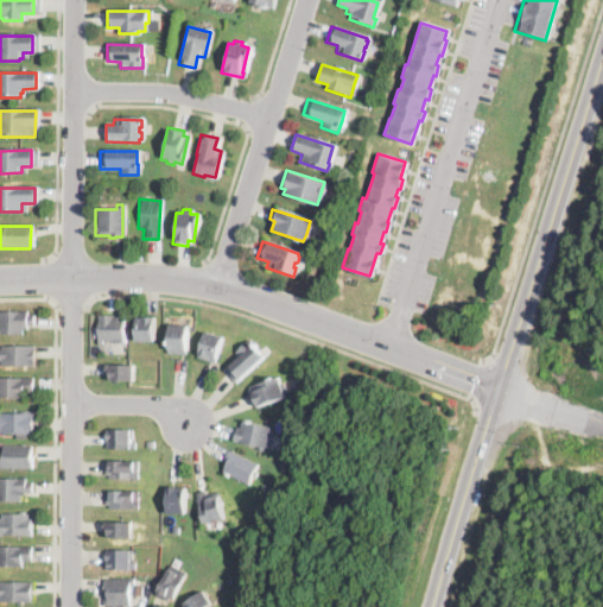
[(0,313),(25,313),(25,316),(31,316),(31,327),(25,327),(25,330),(19,330),(19,335),(0,335),(0,313)]
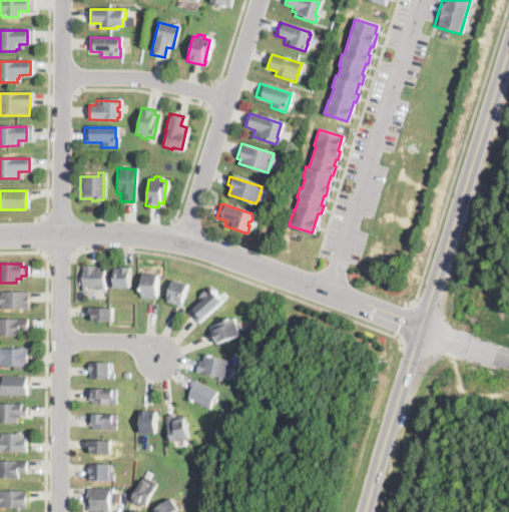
[(101,270),(101,291),(95,291),(95,289),(83,289),(83,291),(79,291),(79,267),(97,267),(96,270),(101,270)]
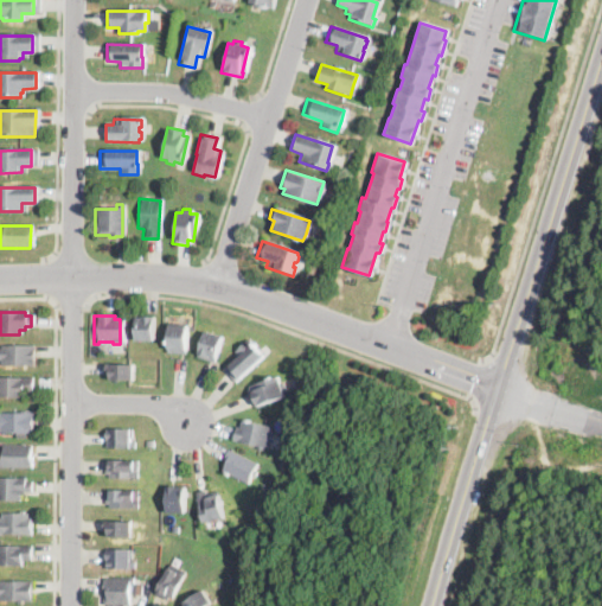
[(151,342),(134,342),(134,319),(140,319),(140,318),(151,318),(151,342)]
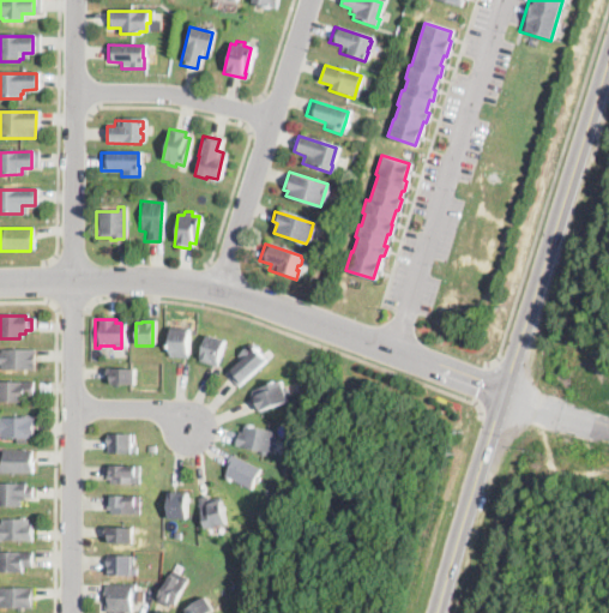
[(187,335),(185,359),(166,358),(167,335),(168,329),(187,330),(187,335)]
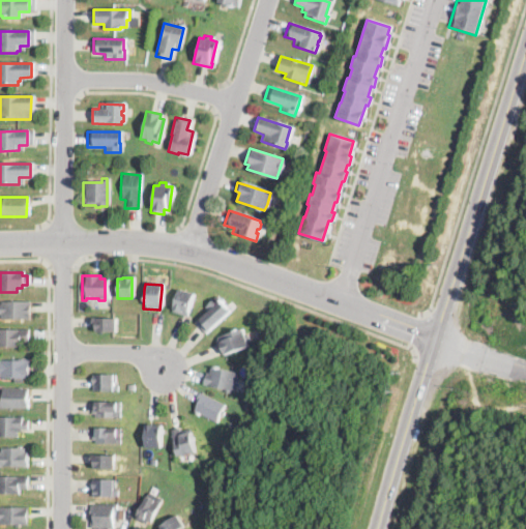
[(185,316),(185,317),(169,312),(175,289),(192,294),(185,316)]
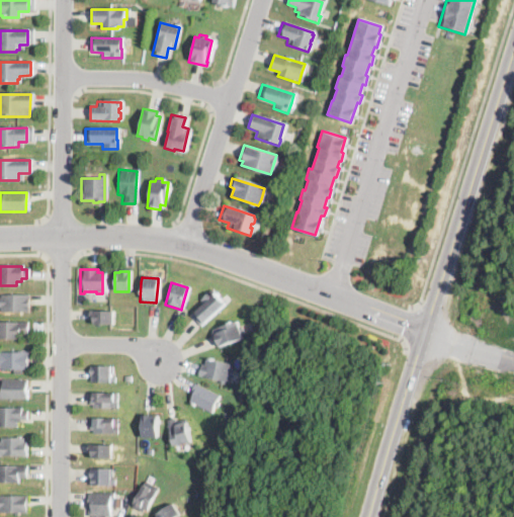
[(224,306),(199,328),(189,317),(200,307),(196,302),(208,289),(224,306)]
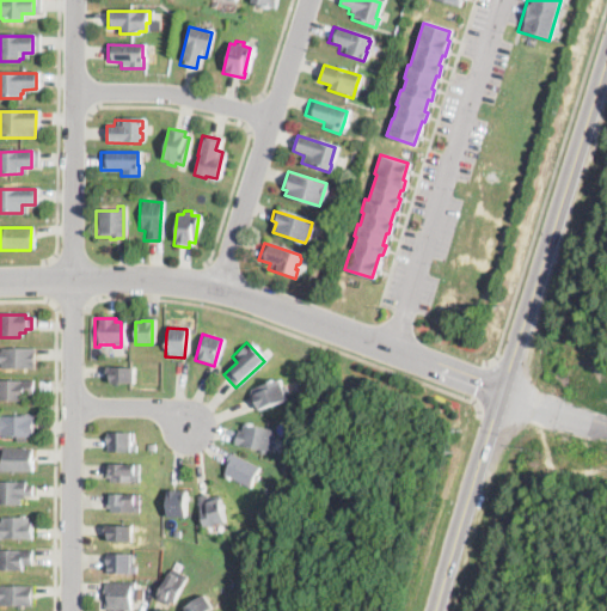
[(30,352),(30,360),(30,370),(0,368),(0,349),(30,349),(30,352)]
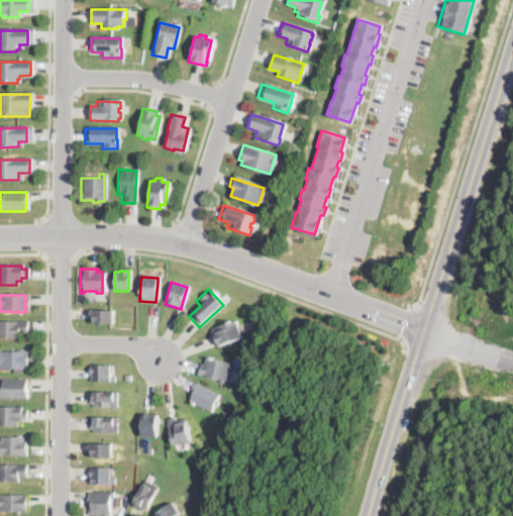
[(111,311),(111,323),(91,324),(91,319),(87,319),(87,311),(111,311)]
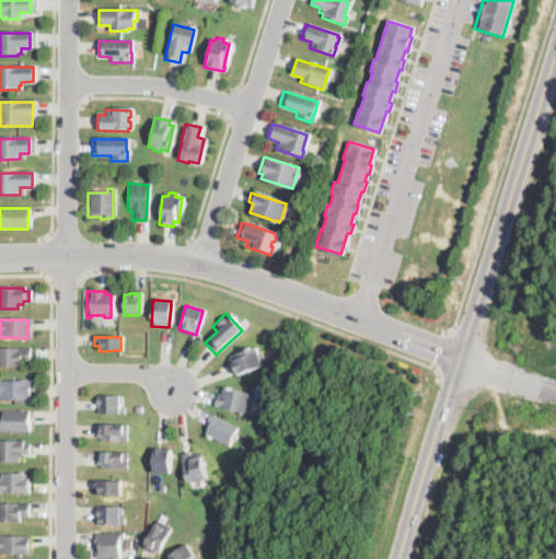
[(255,348),(257,354),(259,353),(262,360),(259,361),(261,367),(235,375),(231,364),(232,364),(231,361),(233,360),(232,356),(255,348)]
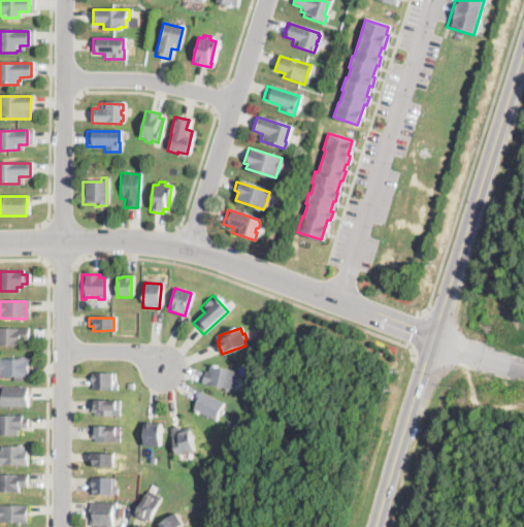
[(26,336),(26,341),(19,341),(19,346),(0,346),(0,329),(26,329),(26,336)]
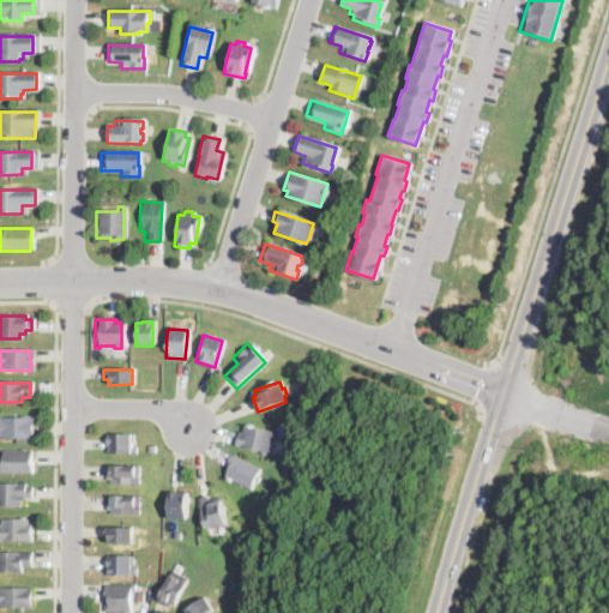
[(0,419),(30,419),(30,425),(29,439),(0,439),(0,419)]
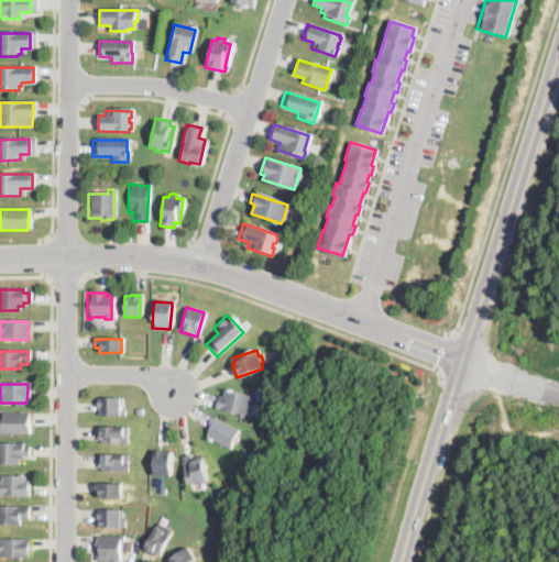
[(250,395),(249,401),(247,416),(243,416),(243,418),(238,417),(238,414),(214,409),(217,396),(220,397),(221,390),(250,395)]
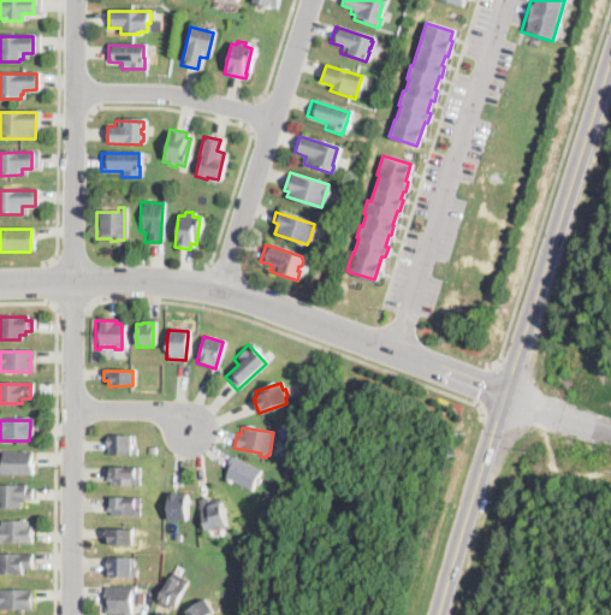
[(131,436),(131,445),(130,445),(130,449),(135,449),(135,455),(105,455),(105,436),(131,436)]
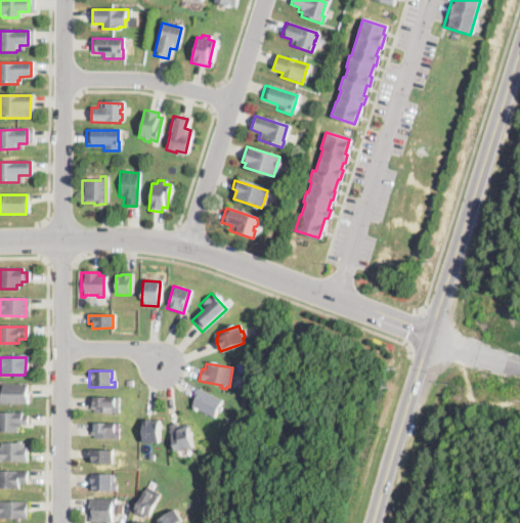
[(25,386),(25,394),(24,404),(0,404),(0,385),(25,386)]
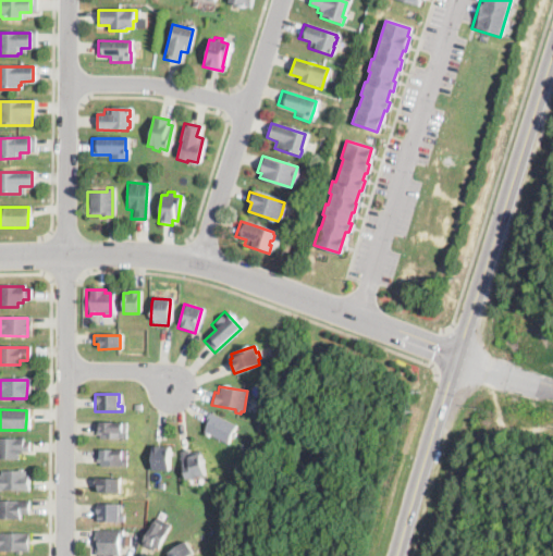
[(234,433),(233,436),(230,435),(225,444),(203,434),(206,427),(203,424),(208,414),(235,427),(233,432),(234,433)]
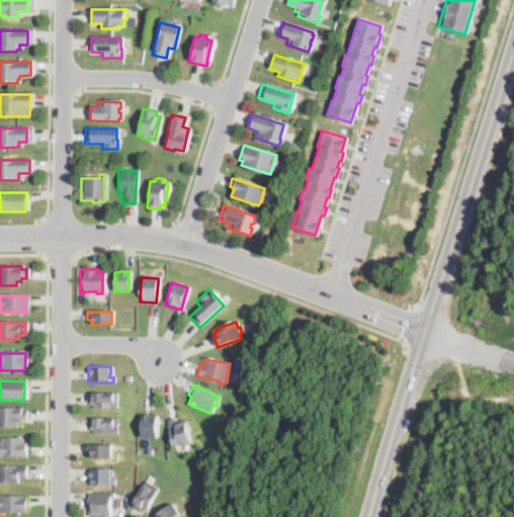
[(115,394),(115,408),(91,408),(91,406),(88,406),(88,393),(115,394)]
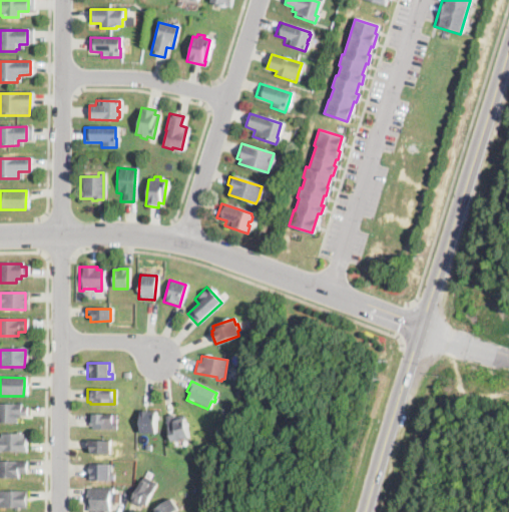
[(0,404),(19,404),(19,408),(25,407),(25,416),(17,416),(17,419),(14,419),(14,424),(0,424),(0,404)]
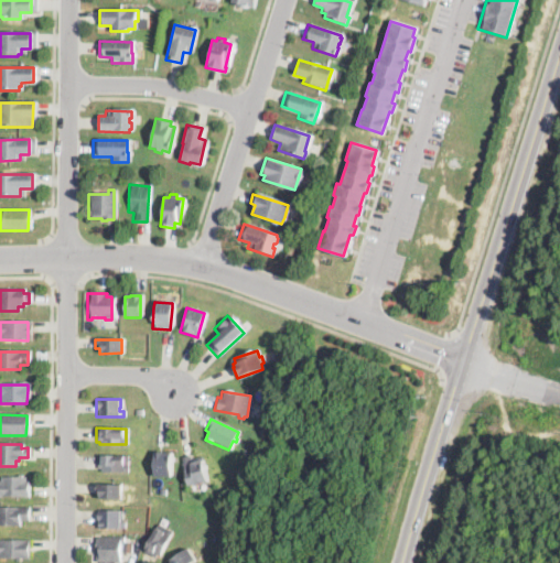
[(170,453),(170,477),(151,477),(152,453),(170,453)]
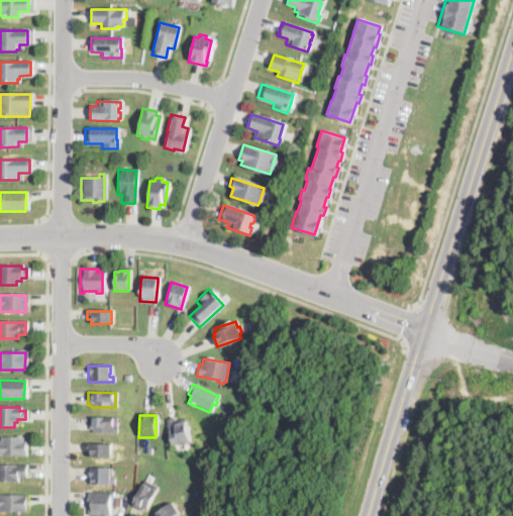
[(114,417),(115,432),(91,433),(91,430),(87,430),(87,422),(89,422),(89,418),(114,417)]
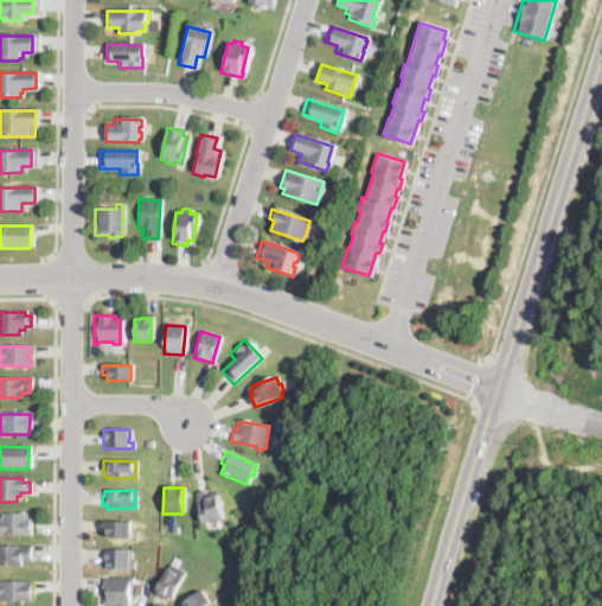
[(203,491),(205,498),(215,496),(221,518),(200,523),(193,493),(203,491)]
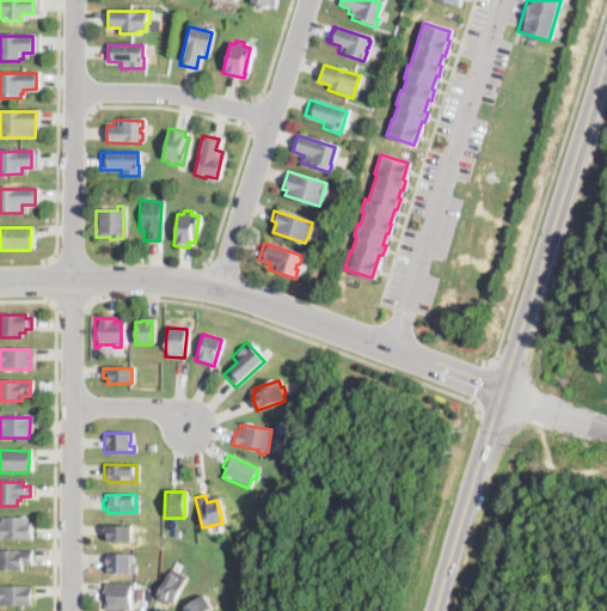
[(25,519),(25,523),(29,524),(28,541),(0,539),(0,518),(25,519)]
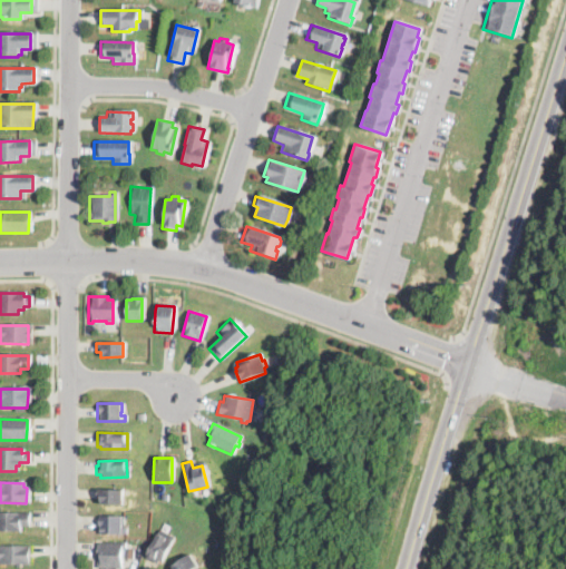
[(120,490),(120,503),(97,503),(97,498),(93,498),(93,490),(120,490)]
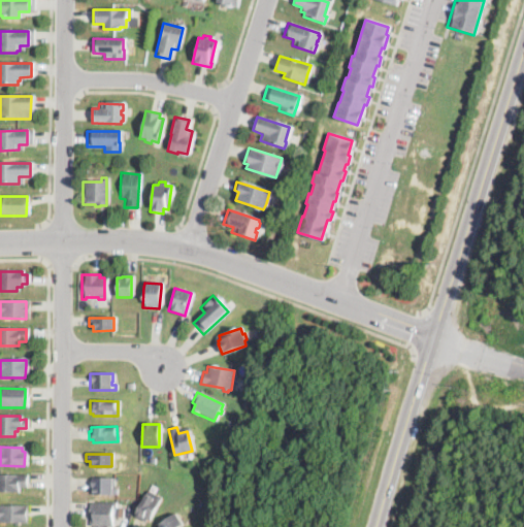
[(17,493),(0,493),(0,475),(25,475),(25,489),(17,489),(17,493)]
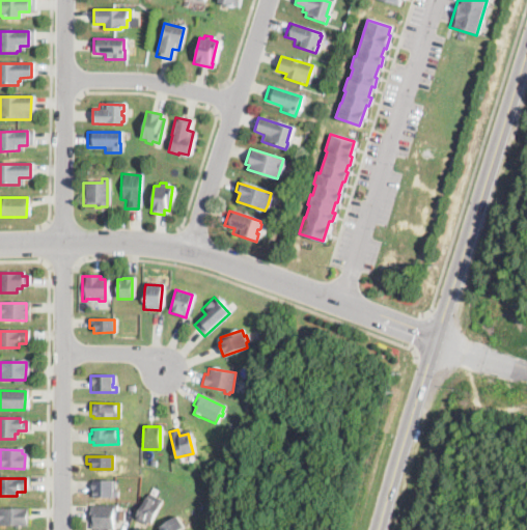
[(112,480),(113,492),(115,492),(115,498),(88,498),(87,481),(112,480)]
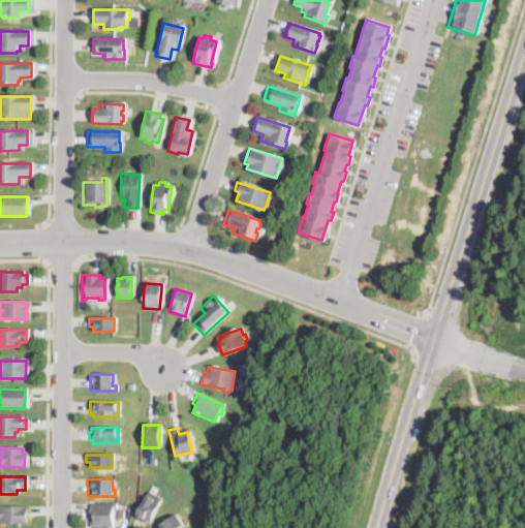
[(158,499),(147,522),(145,520),(144,524),(131,518),(145,492),(158,499)]
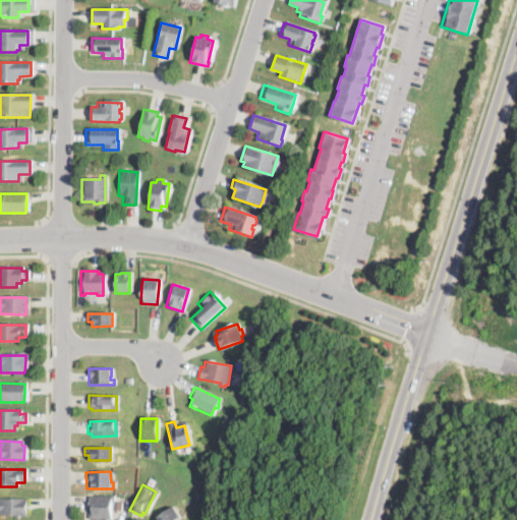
[(112,497),(112,501),(108,501),(108,519),(85,519),(87,507),(84,507),(84,496),(112,497)]
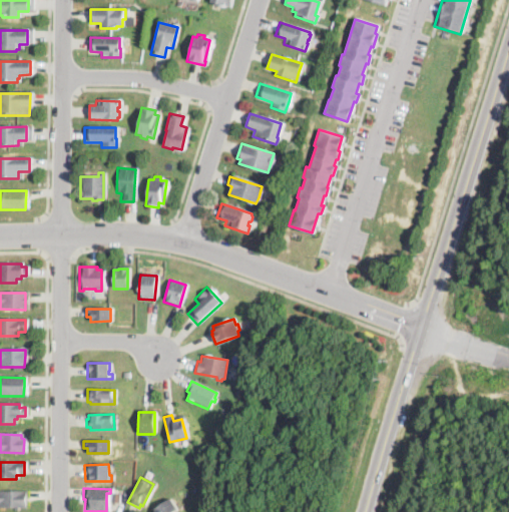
[(0,492),(24,492),(24,501),(23,509),(0,508),(0,492)]
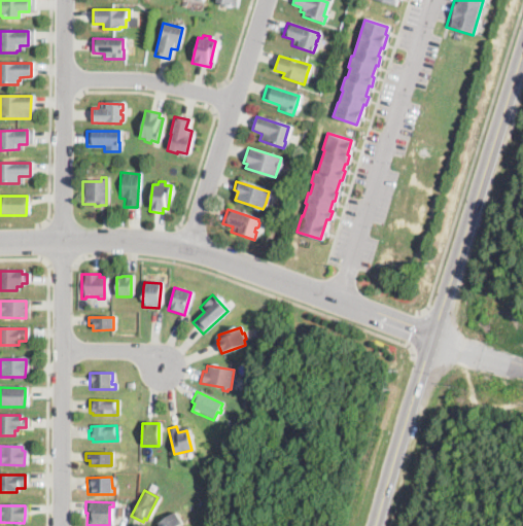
[(179,524),(177,525),(154,525),(154,524),(173,513),(179,524)]
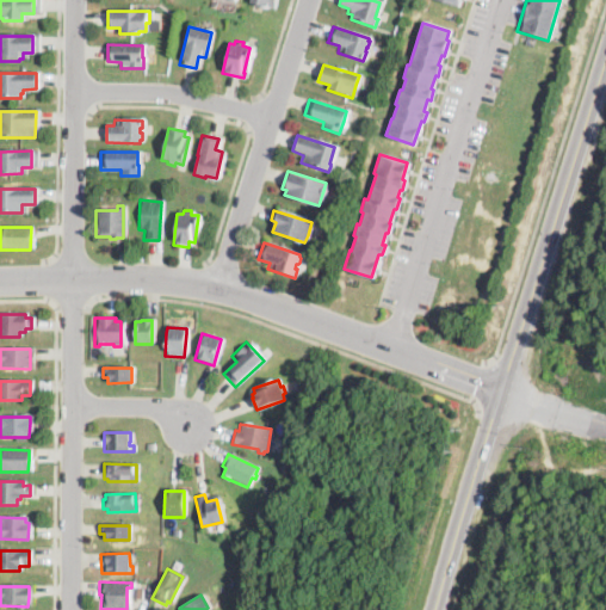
All buildings are outlined.
